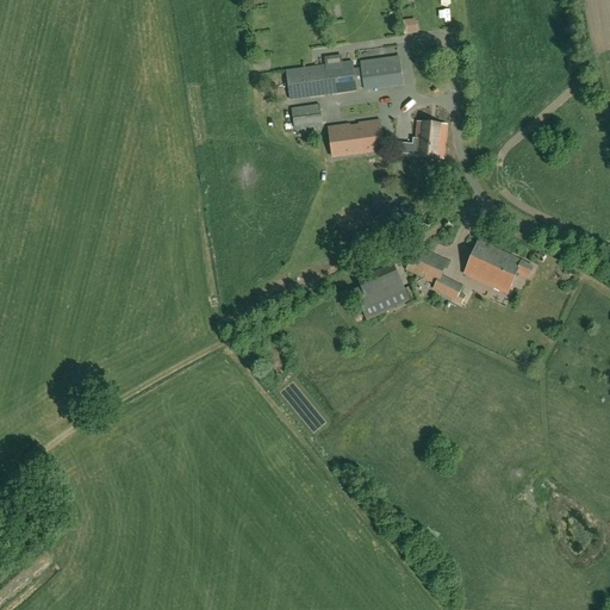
[(271,19),(260,18),(259,27),(269,29),(271,19)]
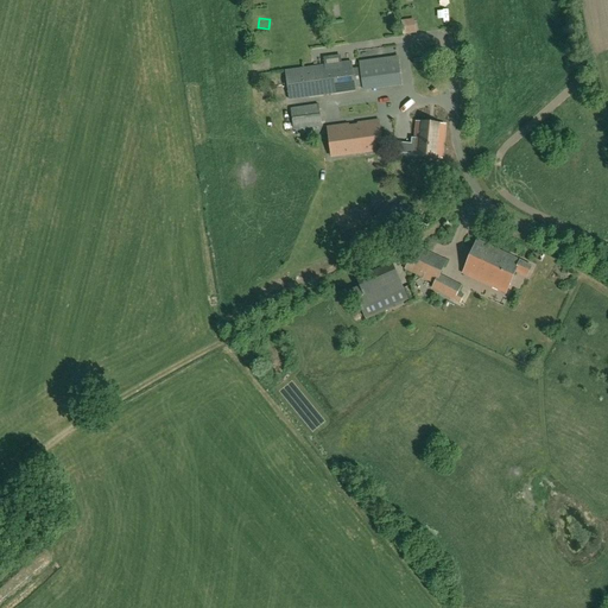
[(415,20),(401,21),(404,36),(417,35),(417,33),(415,20)]
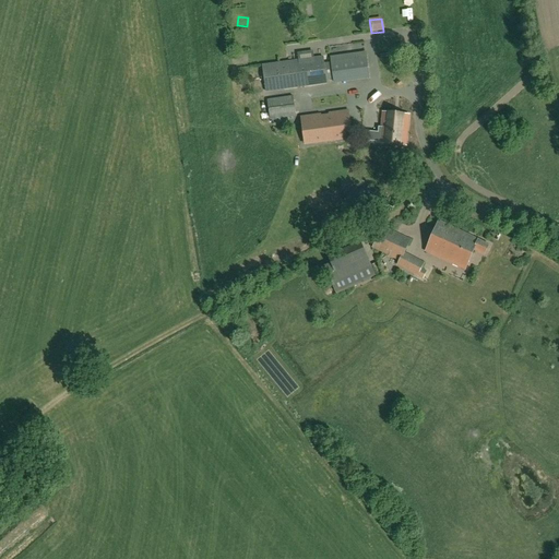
[(332,62),(324,63),(323,57),(262,66),(265,92),(326,83),(326,80),(334,79),(332,62)]
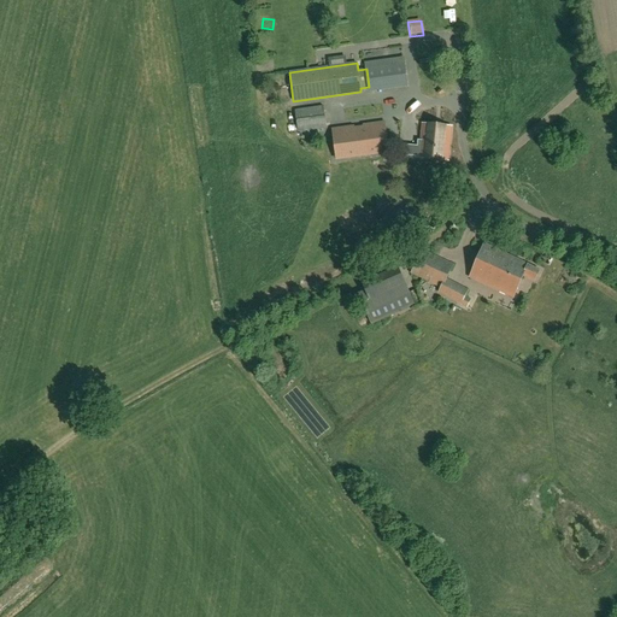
[(369,90),(407,86),(404,63),(365,69),(366,69),(369,87),(369,90)]
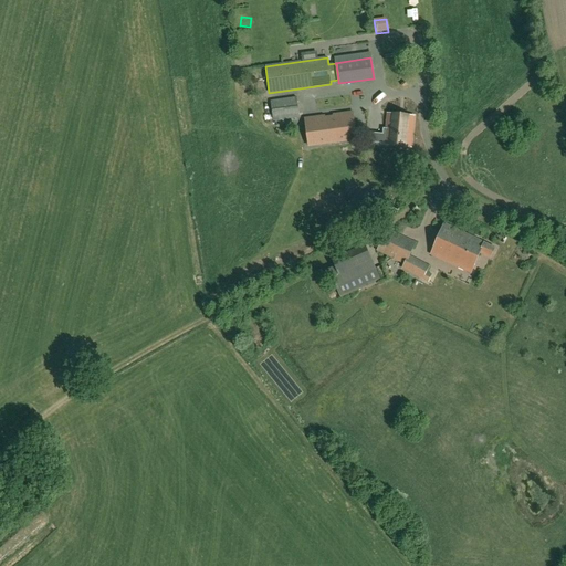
[(271,102),(273,121),(300,117),(296,97),(271,102)]
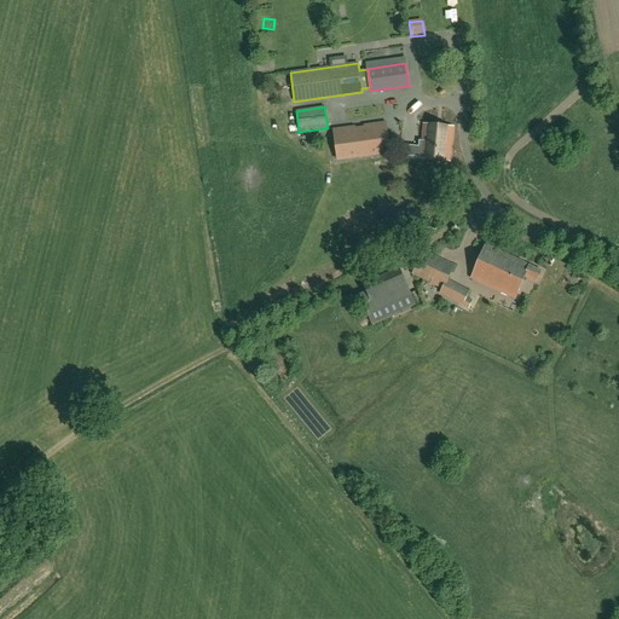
[(333,129),(337,160),(391,152),(387,121),(333,129)]
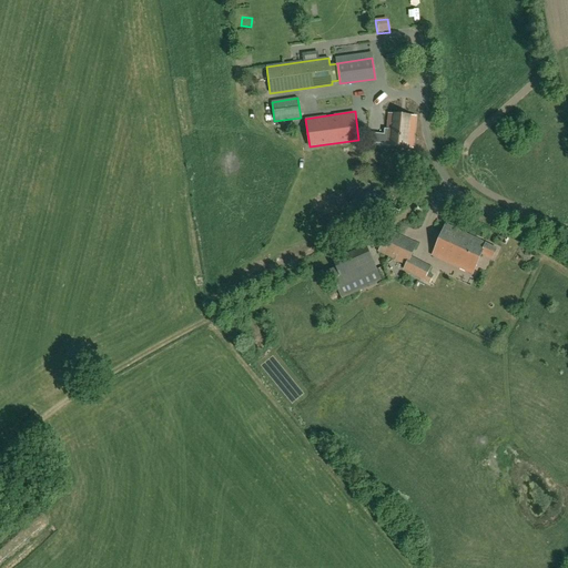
[(412,148),(416,118),(389,114),(387,134),(384,133),(383,144),(412,148)]
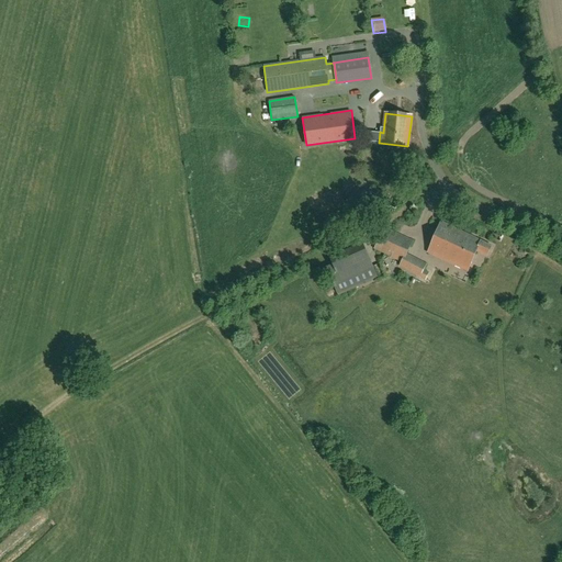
[(487,254),(492,245),(441,222),(427,251),(468,270),(478,249),(487,254)]
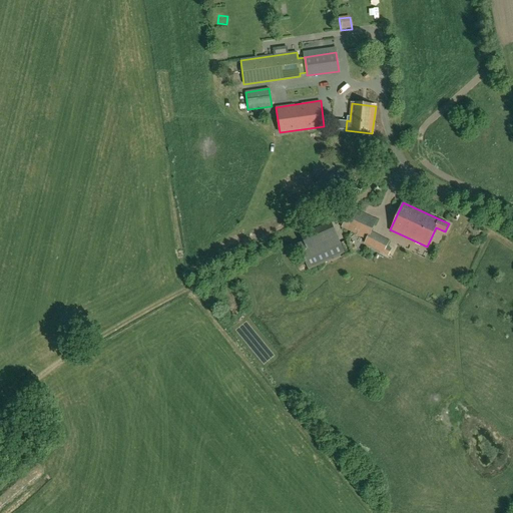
[(393,242),(371,232),(377,220),(351,208),(342,226),(367,237),(364,242),(386,254),(393,242)]
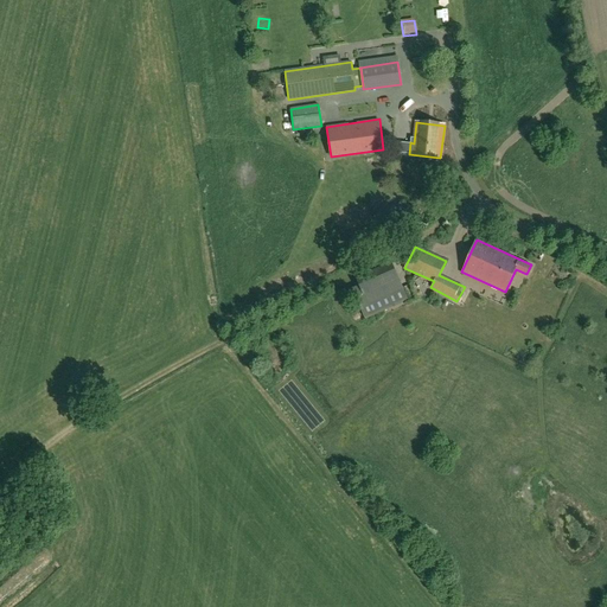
[(408,299),(395,269),(352,288),(365,318),(408,299)]
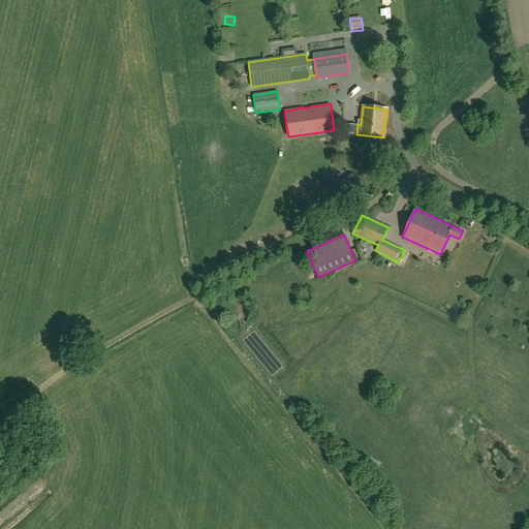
[(361,249),(354,252),(359,260),(365,257),(361,249)]
